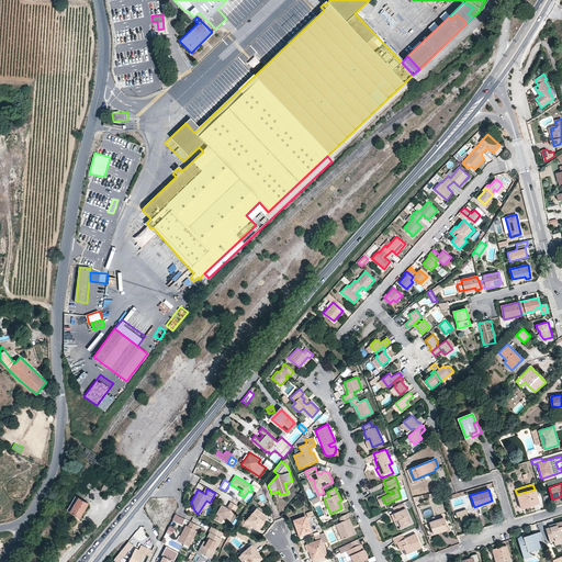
[(535,490),(517,494),(520,505),(526,503),(527,507),(539,503),(535,490)]
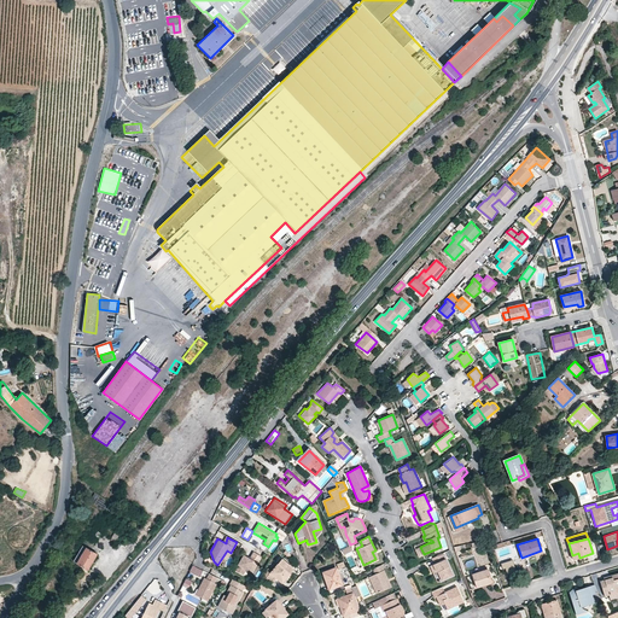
[(76,563),(86,547),(83,546),(74,560),(76,563)]
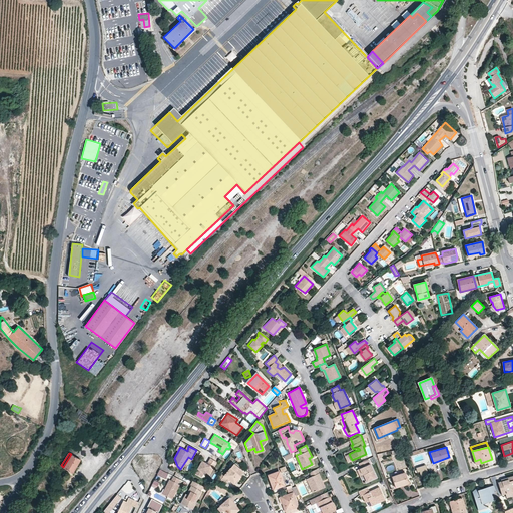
[(63,467),(73,473),(81,460),(71,454),(63,467)]
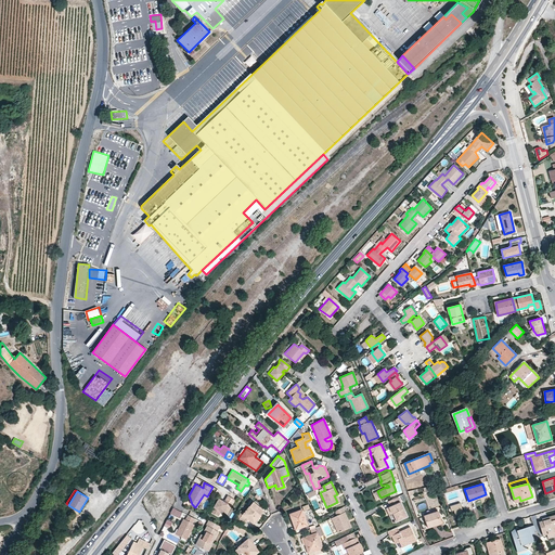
[(219,497),(210,513),(217,516),(221,513),(227,514),(236,500),(228,495),(223,501),(219,497)]
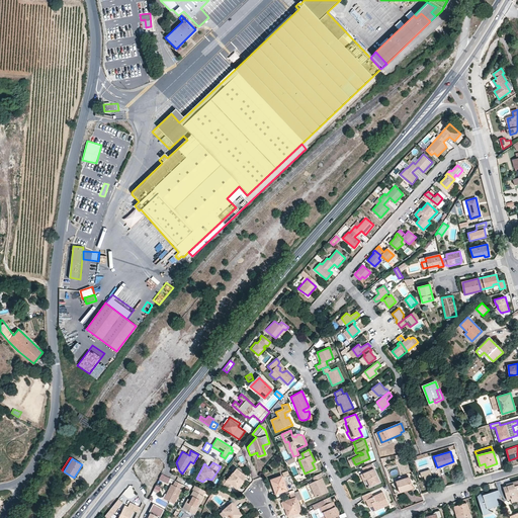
[(372,464),(363,468),(366,472),(361,475),(364,480),(367,478),(371,487),(379,483),(372,464)]
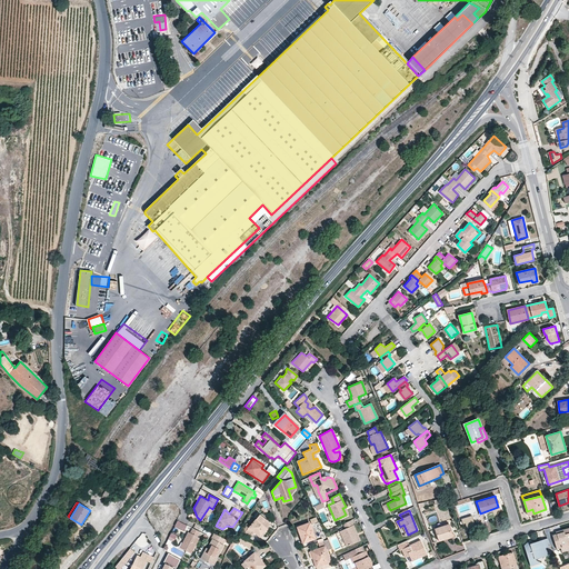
[(258,512),(252,518),(255,520),(249,526),(246,523),(242,528),(242,530),(239,535),(241,536),(238,541),(250,548),(252,542),(249,540),(255,533),(260,537),(267,529),(266,528),(271,523),(258,512)]
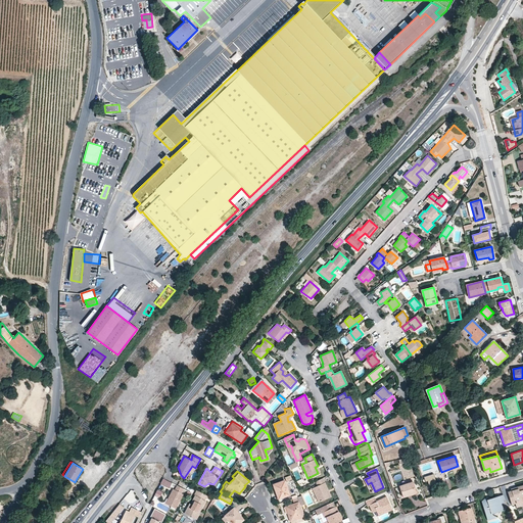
[(160,484),(170,487),(172,482),(162,478),(160,484)]
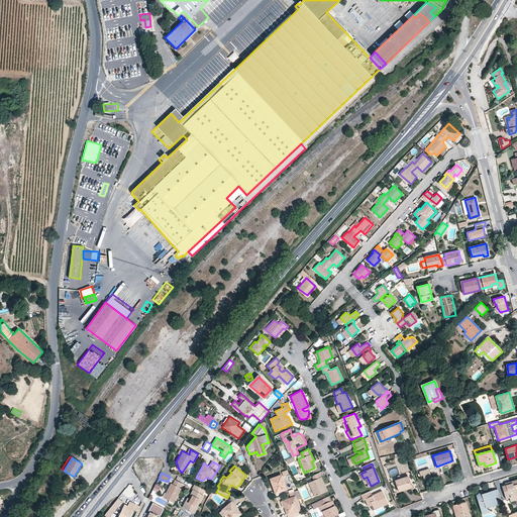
[(328,492),(319,473),(312,477),(314,481),(309,483),(315,497),(328,492)]
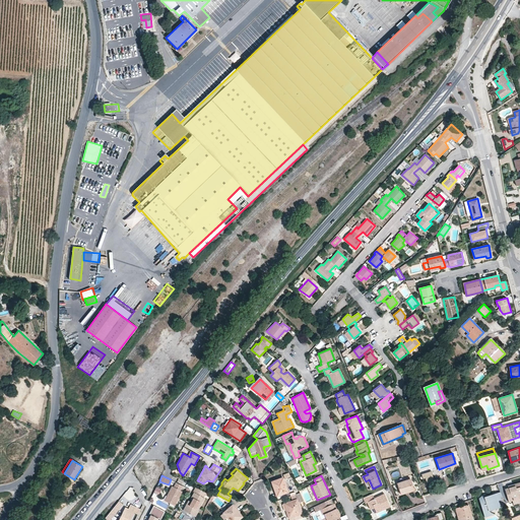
[(283,477),(274,480),(275,484),(273,485),(277,496),(288,492),(283,477)]
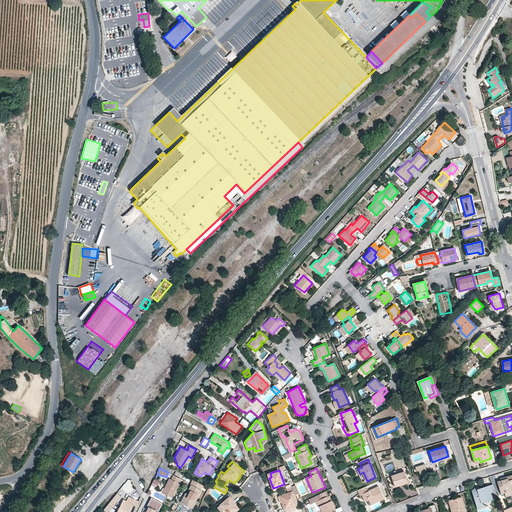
[(401,472),(391,476),(394,486),(408,482),(404,471),(403,472),(403,470),(400,470),(401,472)]
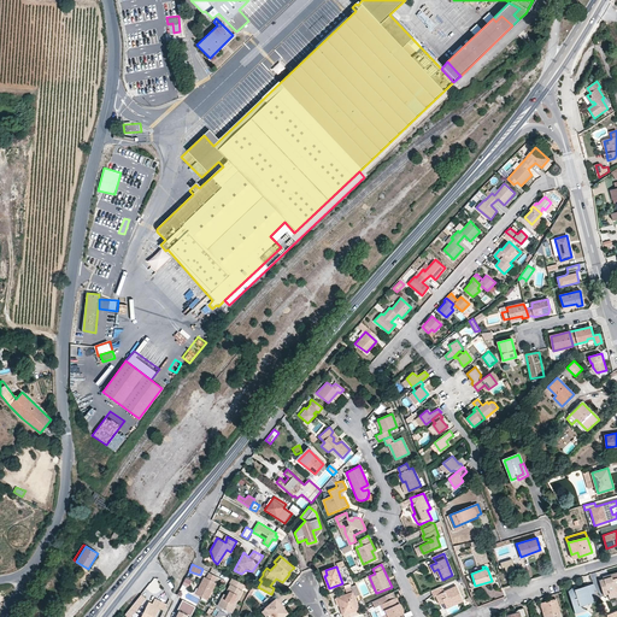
[(611,576),(603,579),(599,580),(604,595),(607,594),(609,599),(615,597),(613,593),(616,592),(615,586),(616,585),(616,571),(611,574),(611,576)]
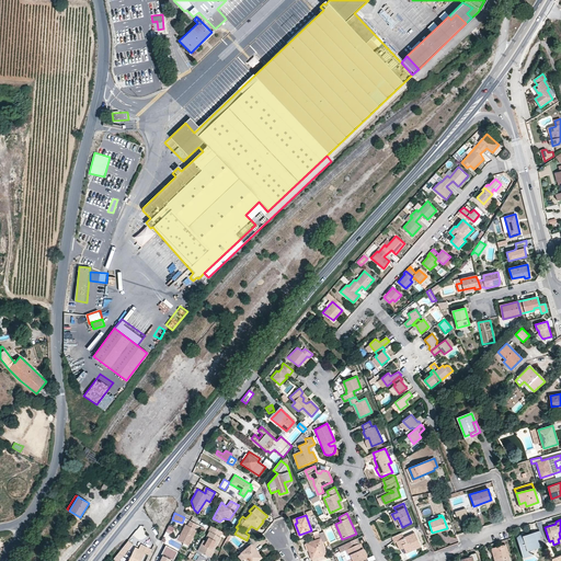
[(189,523),(176,539),(187,545),(196,527),(189,523)]
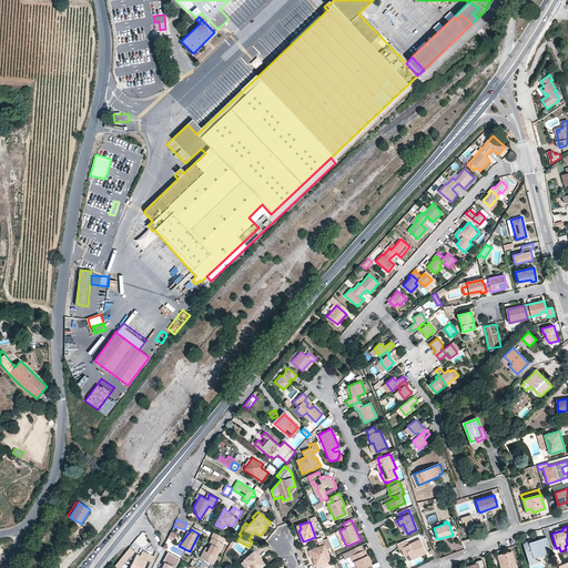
[(225,538),(213,533),(208,547),(210,548),(208,551),(204,549),(201,557),(210,561),(214,565),(219,557),(224,545),(222,543),(225,538)]
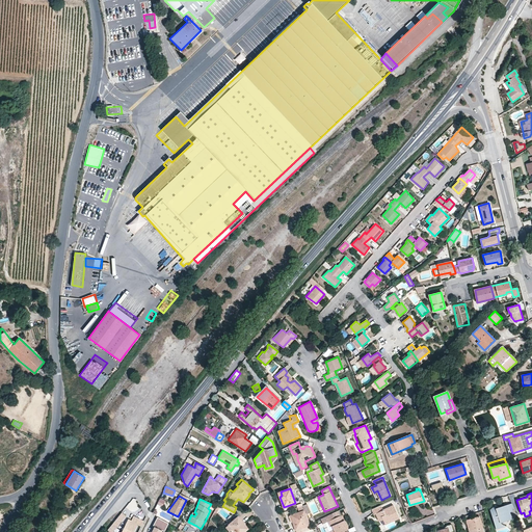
[(517,515),(512,503),(498,508),(498,509),(490,512),(495,525),(497,525),(498,525),(501,524),(502,523),(504,521),(511,519),(510,517),(517,515)]
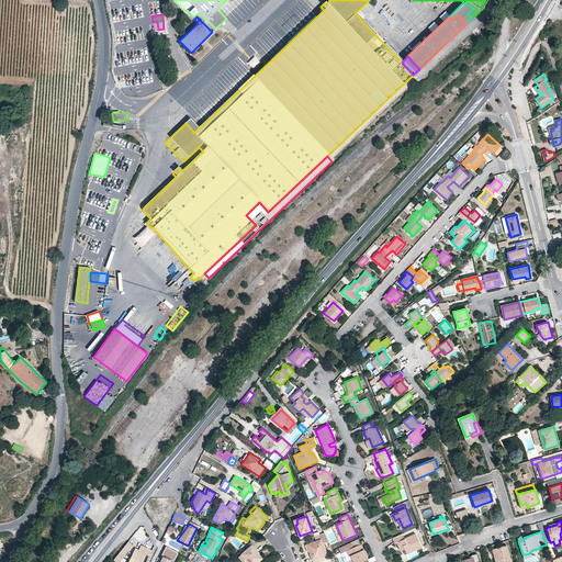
[(405,539),(403,534),(393,538),(395,543),(398,542),(400,547),(404,546),(405,549),(407,554),(423,548),(416,534),(405,539)]
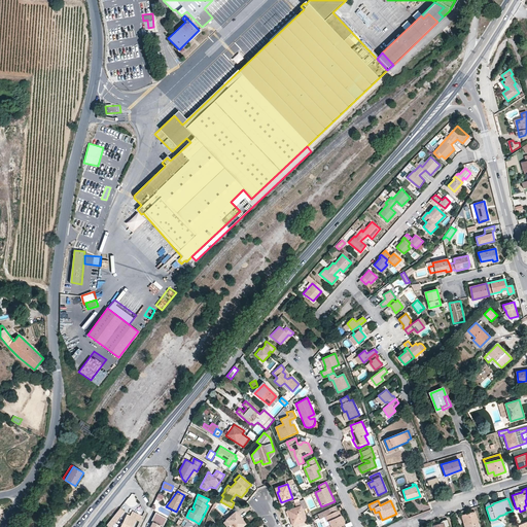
[(289,517),(292,526),(300,524),(301,526),(308,524),(301,505),(287,511),(289,517)]
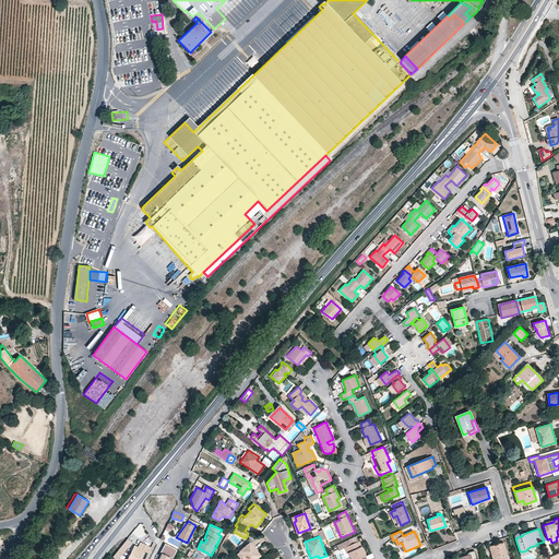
[(128,538),(113,558),(115,558),(118,558),(132,542),(128,538)]
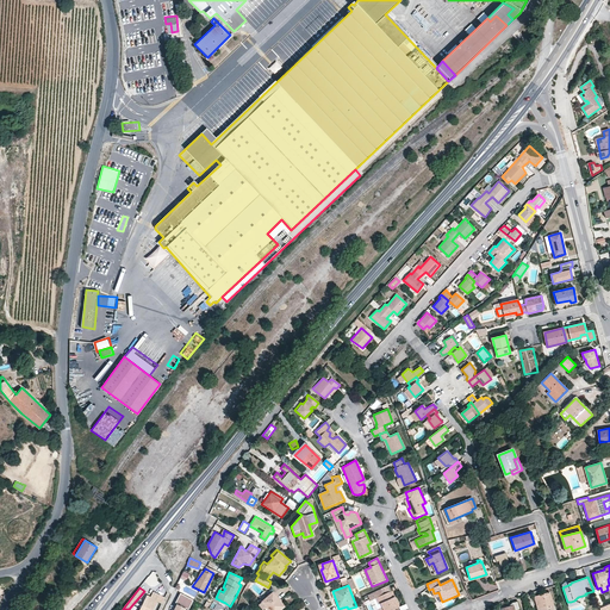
[(384,609),(393,609),(400,607),(396,597),(392,598),(390,591),(384,595),(381,589),(373,593),(375,598),(377,598),(379,604),(381,603),(384,609)]
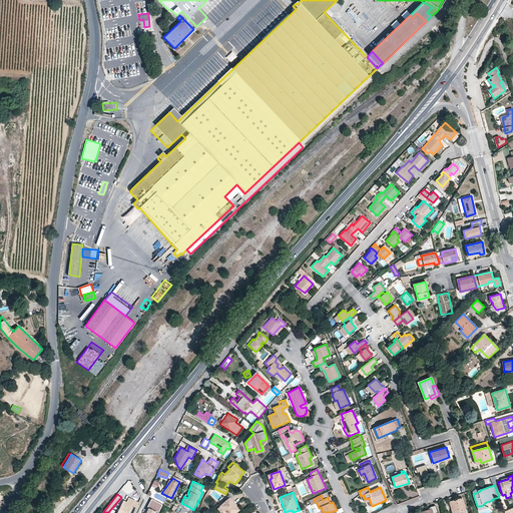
[(128,501),(124,499),(116,512),(128,512),(133,506),(136,508),(139,503),(129,498),(128,501)]
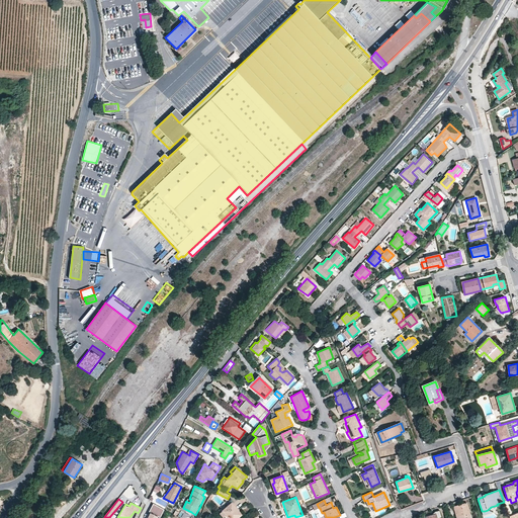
[(165,510),(154,503),(147,517),(157,517),(159,516),(161,517),(165,510)]
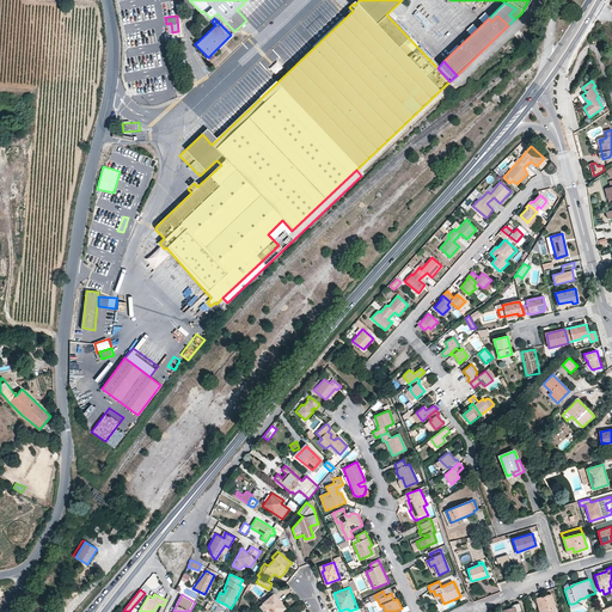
[(275,594),(259,606),(264,611),(268,610),(269,611),(280,611),(286,607),(275,594)]
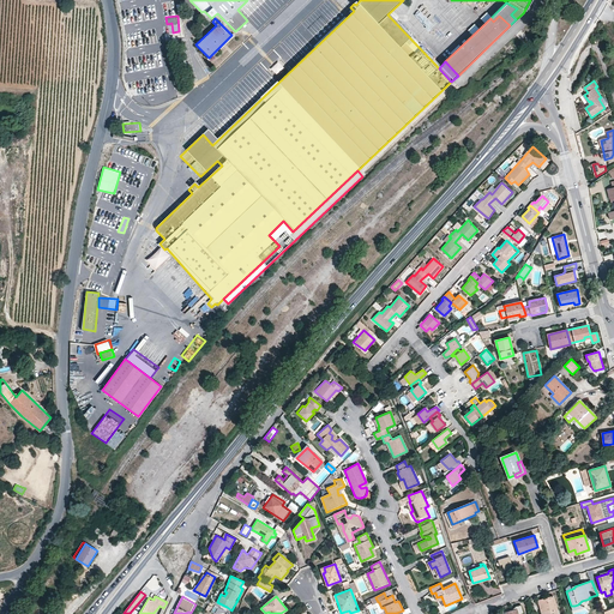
[(542,613),(558,613),(557,609),(558,609),(554,596),(546,597),(547,600),(539,602),(542,613)]
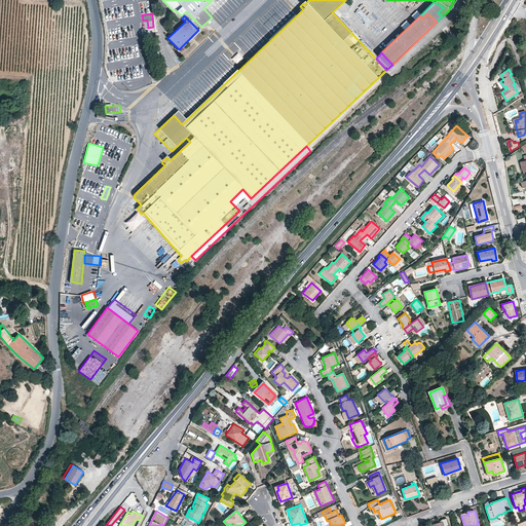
[(499,522),(498,515),(496,517),(495,518),(492,519),(491,519),(489,519),(491,524),(494,524),(496,524),(499,522)]
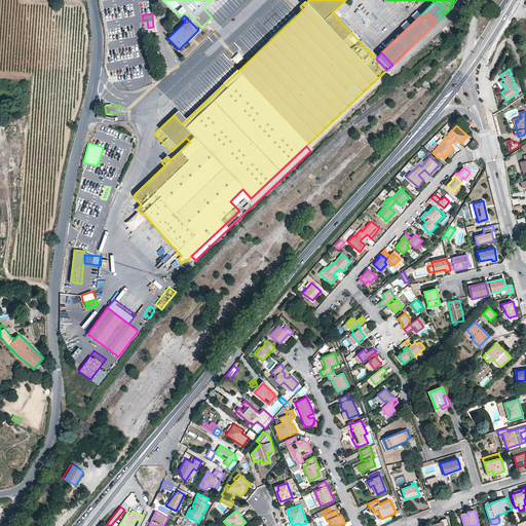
[(324,516),(322,517),(326,525),(331,525),(329,520),(327,521),(325,516),(324,516)]
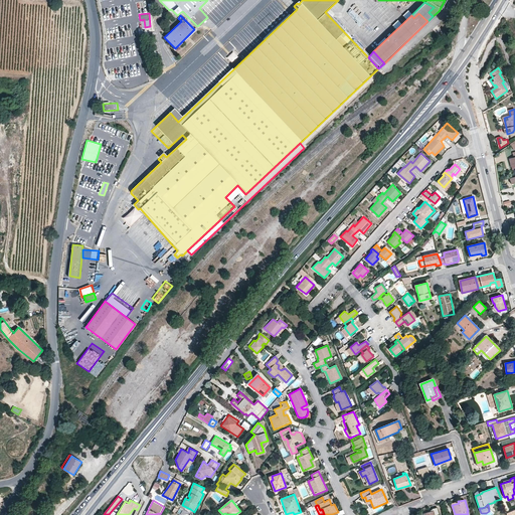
[(433,512),(423,514),(435,514),(440,514),(437,506),(432,508),(433,512)]
